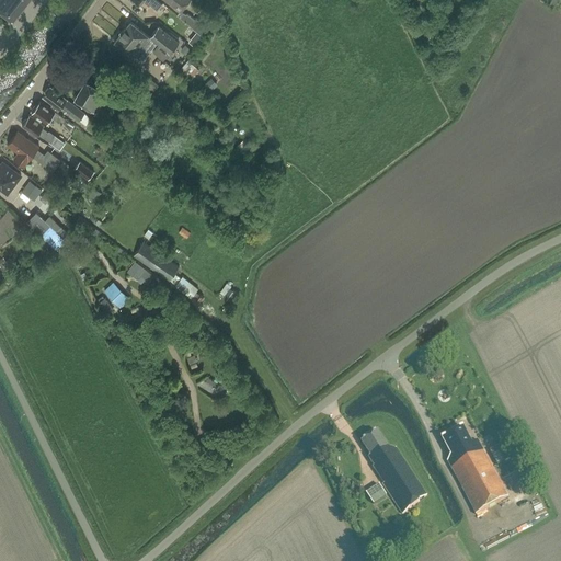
[(0,0),(0,11),(12,20),(26,0),(0,0)]
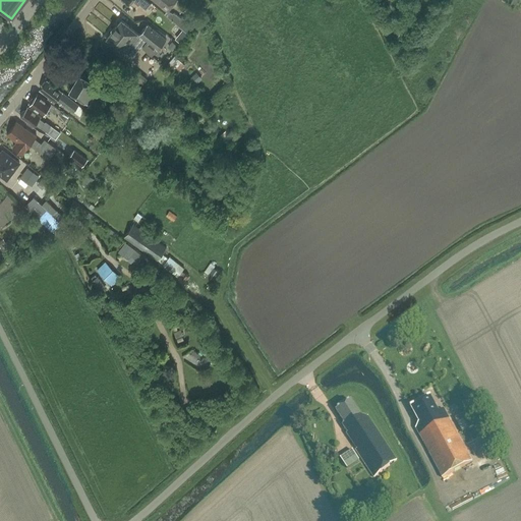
[(151,4),(146,0),(123,0),(124,1),(129,5),(133,1),(138,5),(139,4),(146,9),(151,4)]
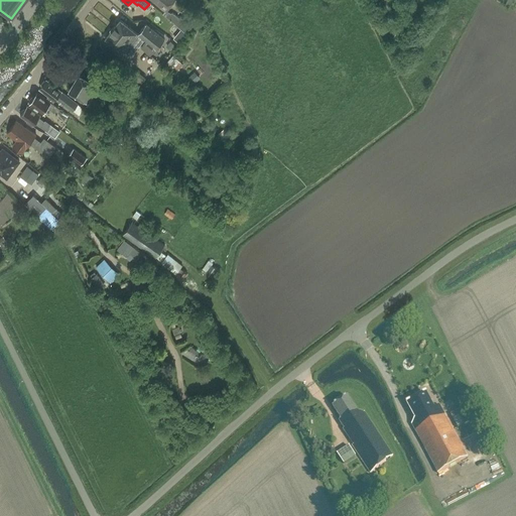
[(186,34),(192,27),(184,20),(182,18),(180,18),(179,18),(174,14),(172,13),(170,13),(166,10),(175,0),(152,0),(165,11),(163,14),(178,27),(186,34)]
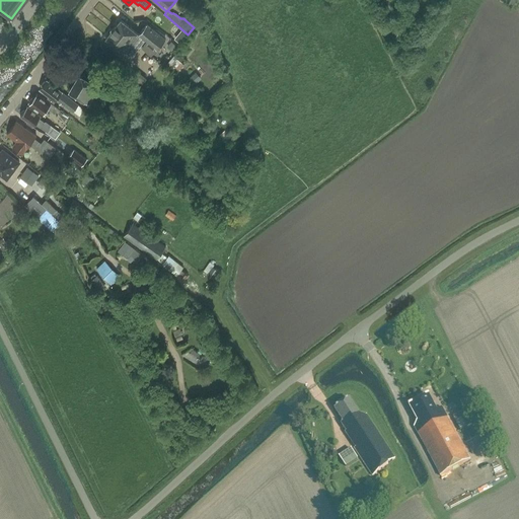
[(122,20),(106,39),(125,53),(125,52),(139,34),(122,20)]
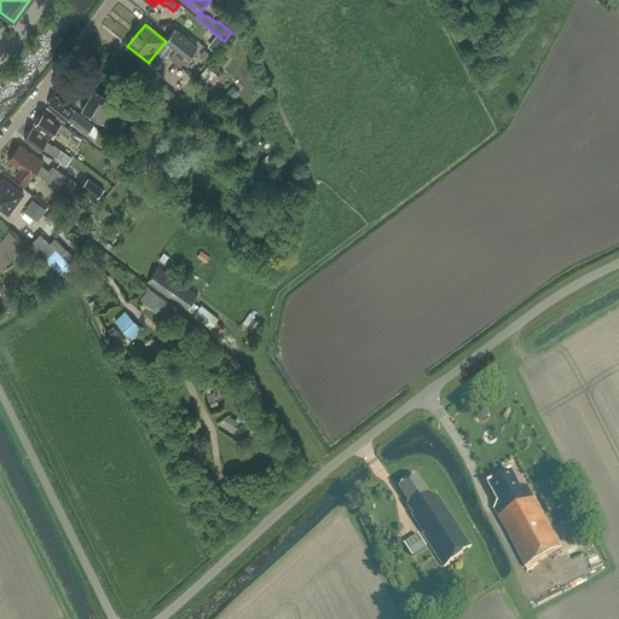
[(175,28),(166,41),(173,47),(177,50),(169,58),(180,68),(197,46),(175,28)]
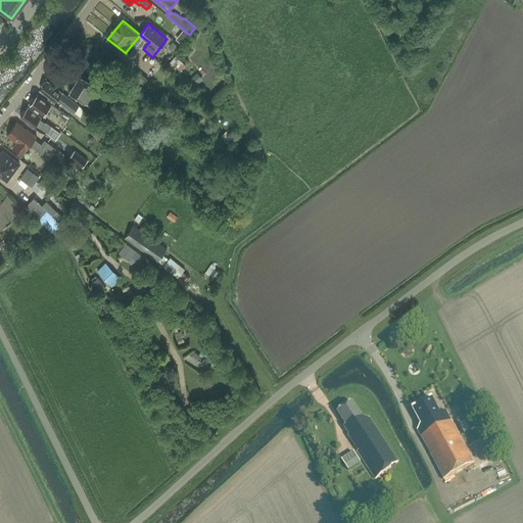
[(173,52),(176,49),(178,46),(173,42),(169,48),(173,52)]
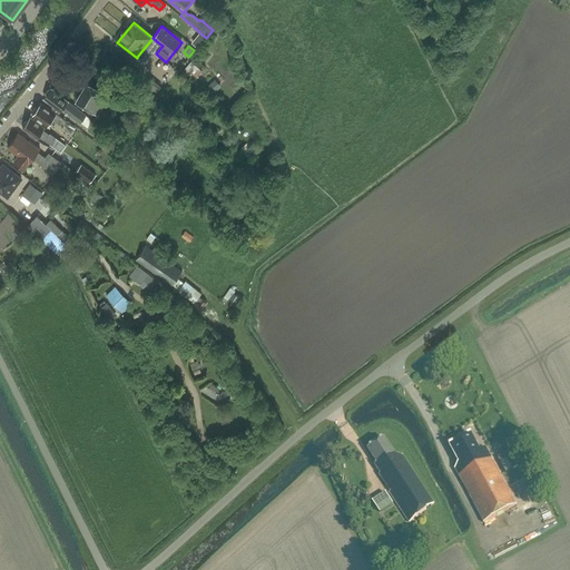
[(446,47),(434,51),(439,64),(451,59),(446,47)]
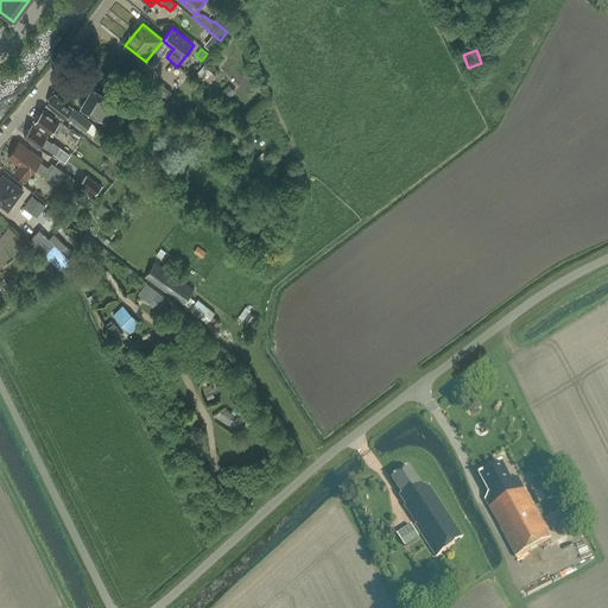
[(204,65),(195,77),(207,87),(216,75),(204,65)]
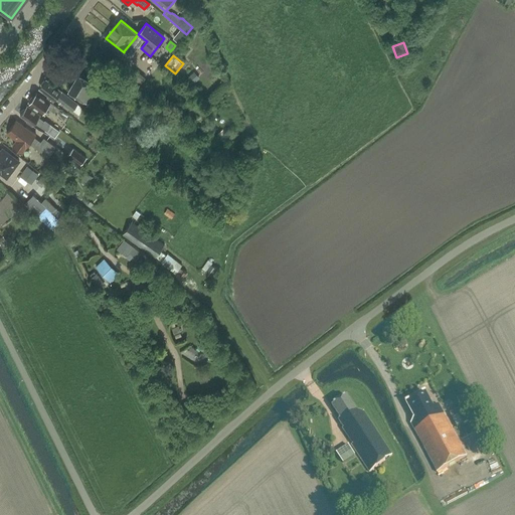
[(194,71),(186,78),(192,84),(200,77),(194,71)]
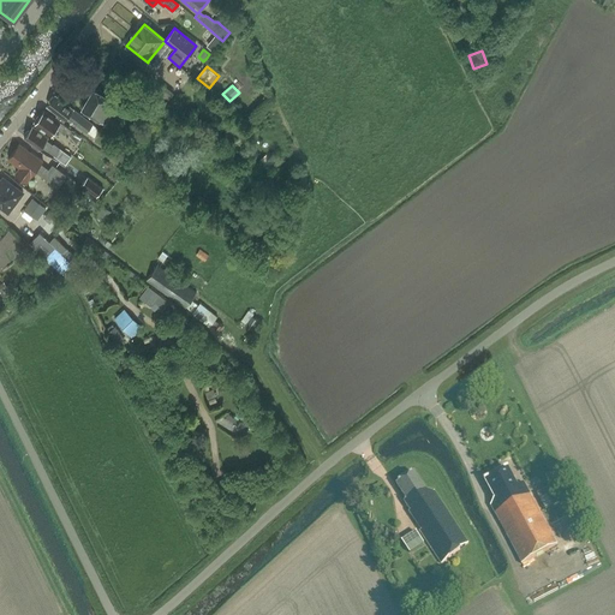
[(114,133),(119,124),(109,117),(118,102),(95,88),(83,108),(106,123),(103,127),(114,133)]
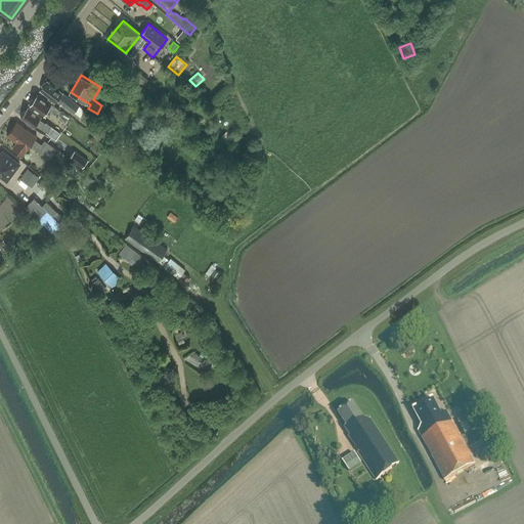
[(79,105),(71,99),(47,81),(41,90),(49,97),(48,98),(54,103),(57,100),(74,113),(79,105)]
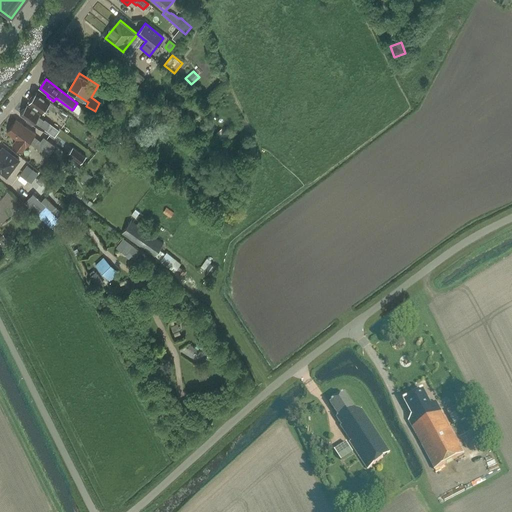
[(56,114),(60,109),(45,98),(36,92),(29,101),(36,107),(35,107),(43,113),(47,107),(56,114)]
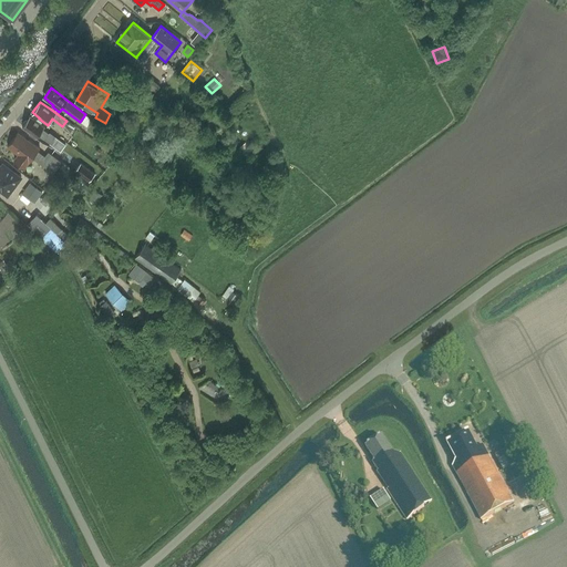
[(50,143),(55,136),(50,133),(49,134),(43,130),(45,126),(30,115),(22,126),(31,132),(30,134),(37,138),(39,135),(50,143)]
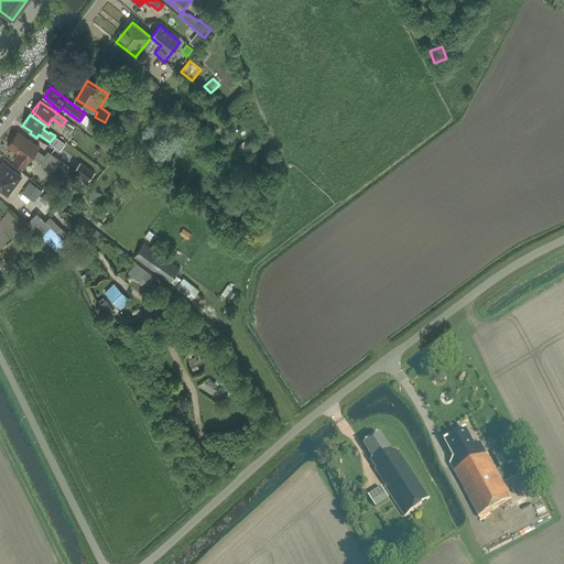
[(38,150),(40,148),(19,131),(8,145),(19,154),(14,159),(25,166),(32,158),(38,150)]
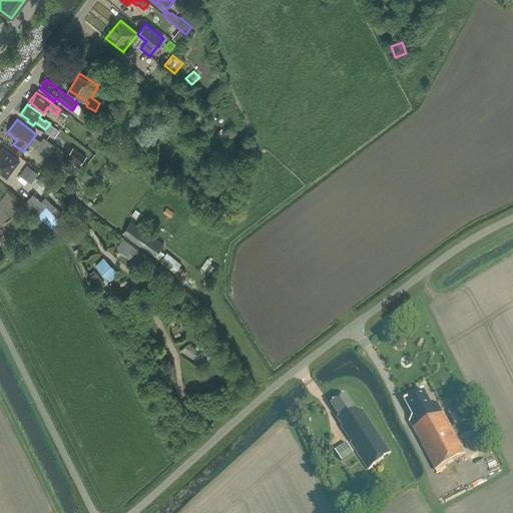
[(49,157),(56,147),(46,139),(42,140),(41,141),(36,148),(49,157)]
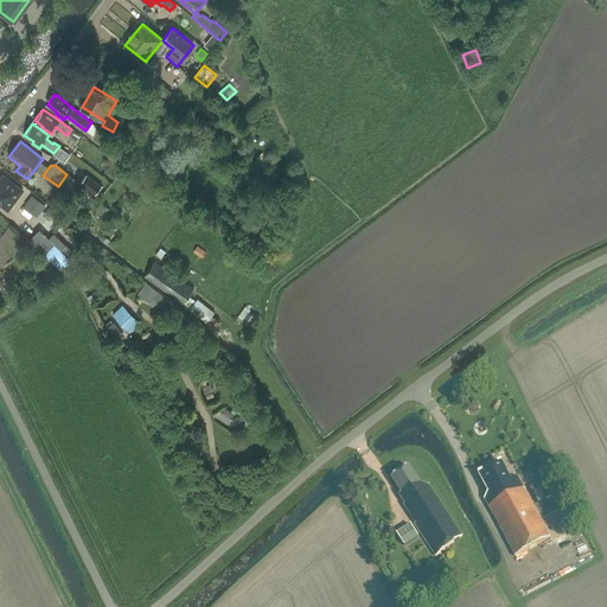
[(0,203),(8,209),(23,191),(4,176),(0,180),(0,203)]
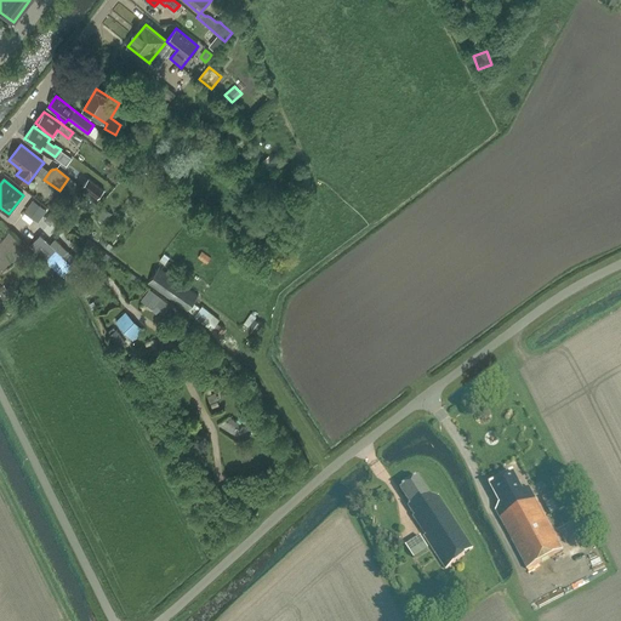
[(61,193),(72,201),(81,188),(70,180),(61,193)]
